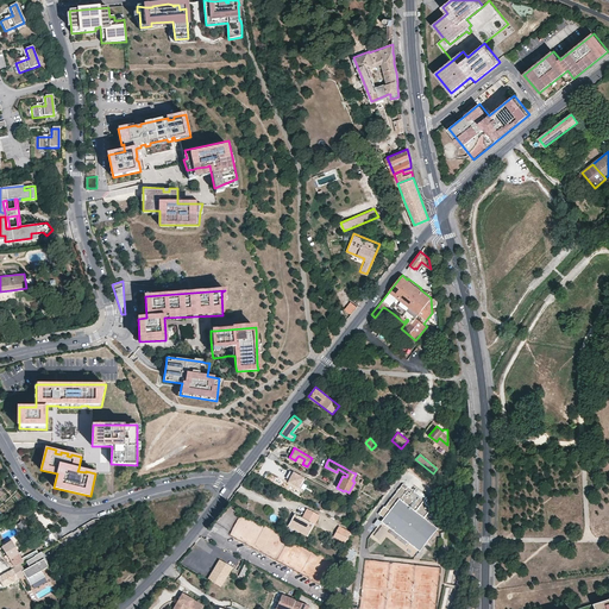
[(299,488),(305,477),(289,469),(283,481),(299,488)]
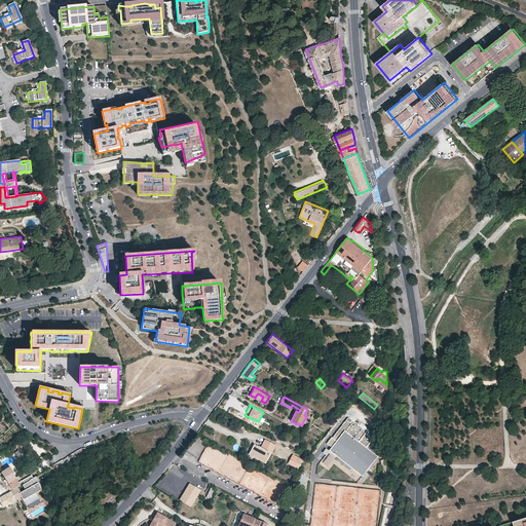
[(375,440),(347,417),(343,422),(331,438),(335,441),(328,451),(361,476),(376,456),(368,449),(375,440)]
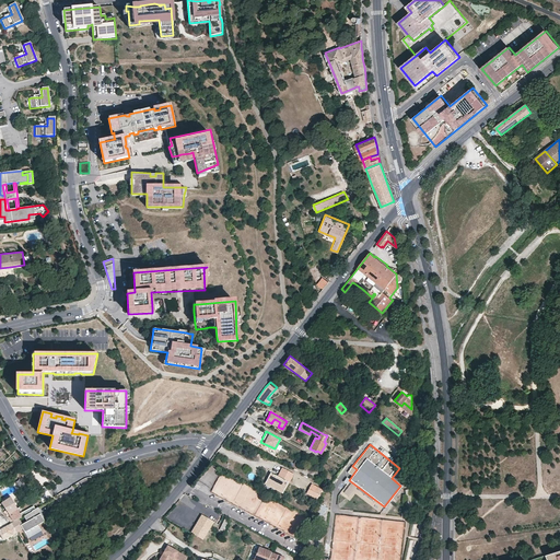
[(278,476),(271,473),(266,482),(284,492),(295,474),(283,467),(278,476)]
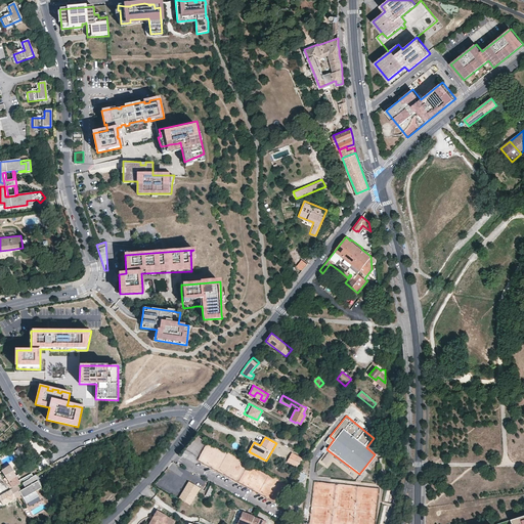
[(291,438),(288,444),(293,447),(296,441),(291,438)]
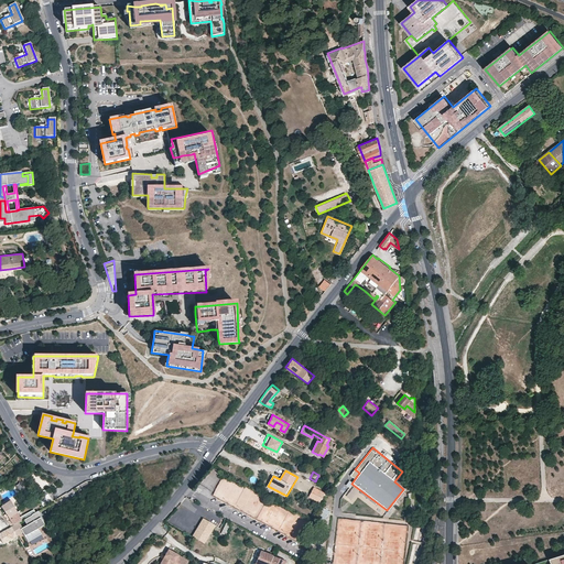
[(43,506),(52,500),(45,488),(36,494),(43,506)]
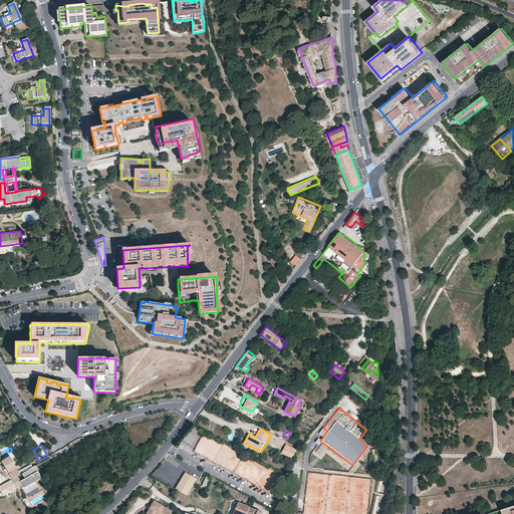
[(296,449),(289,445),(285,453),(291,457),(296,449)]
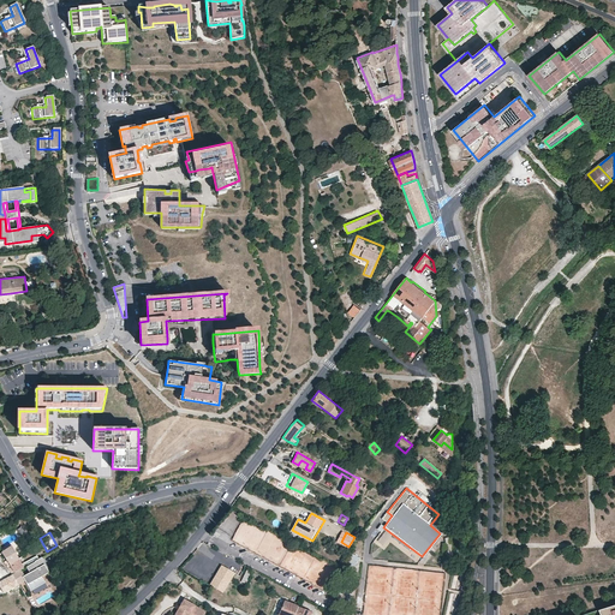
[(19,584),(24,581),(22,577),(39,567),(35,561),(24,567),(12,545),(1,551),(16,572),(0,580),(0,585),(4,592),(19,584)]
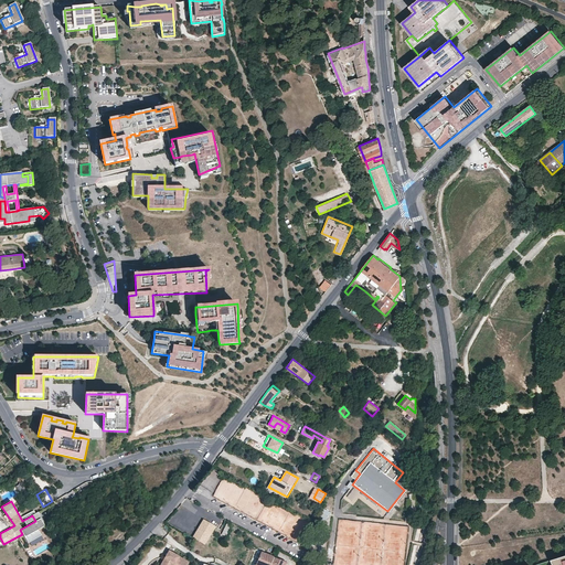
[(319,518),(327,521),(331,511),(323,509),(319,518)]
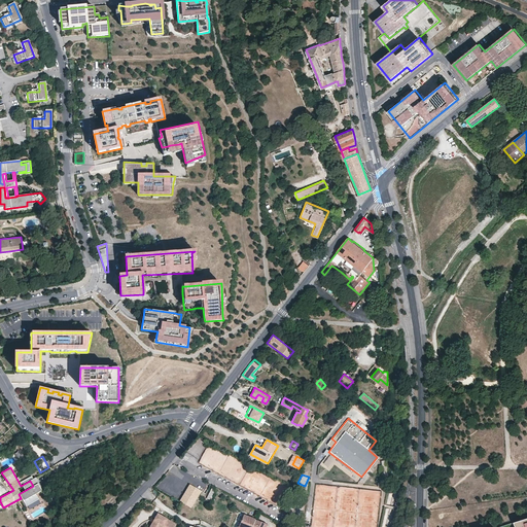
[(196,488),(189,484),(180,500),(191,507),(192,506),(198,496),(201,491),(196,488)]
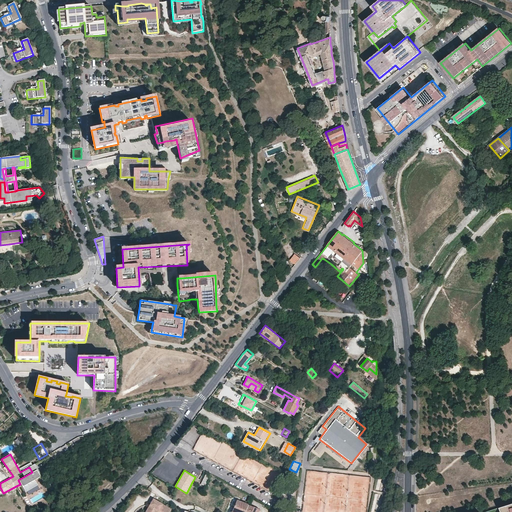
[(34,476),(32,472),(18,480),(20,484),(22,486),(35,478),(34,476)]
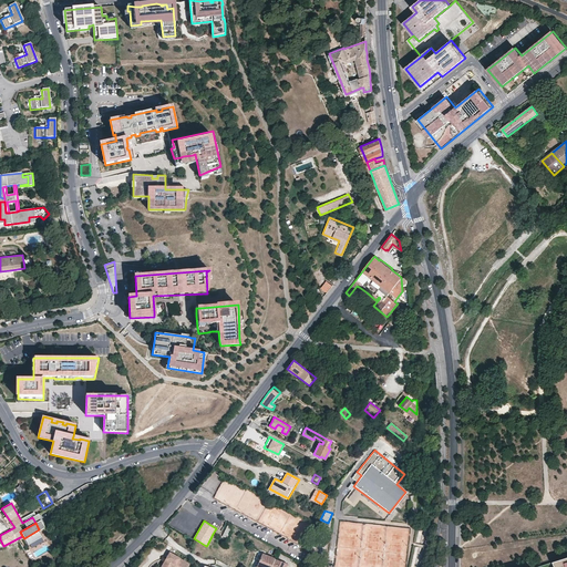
[(223,535),(227,537),(233,526),(228,524),(223,535)]
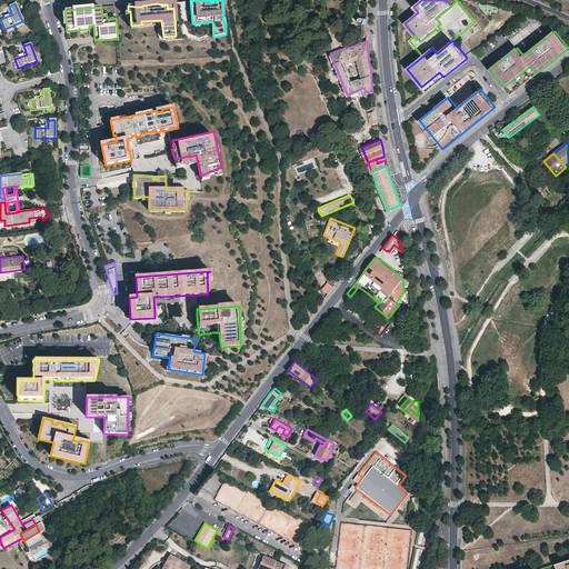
[(220,537),(213,536),(208,547),(212,549),(220,537)]
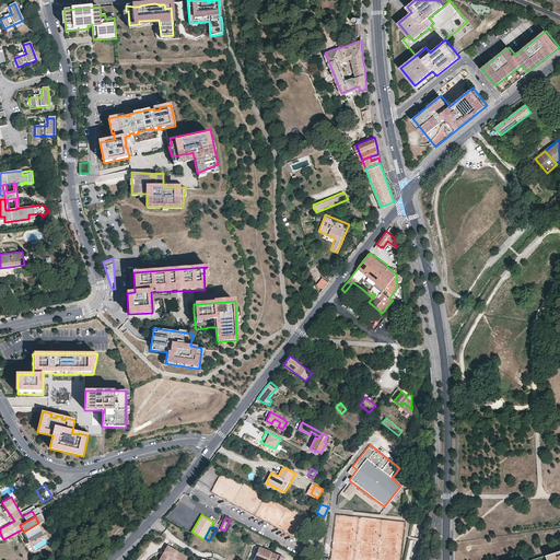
[(184,559),(187,556),(167,544),(158,559),(184,559)]
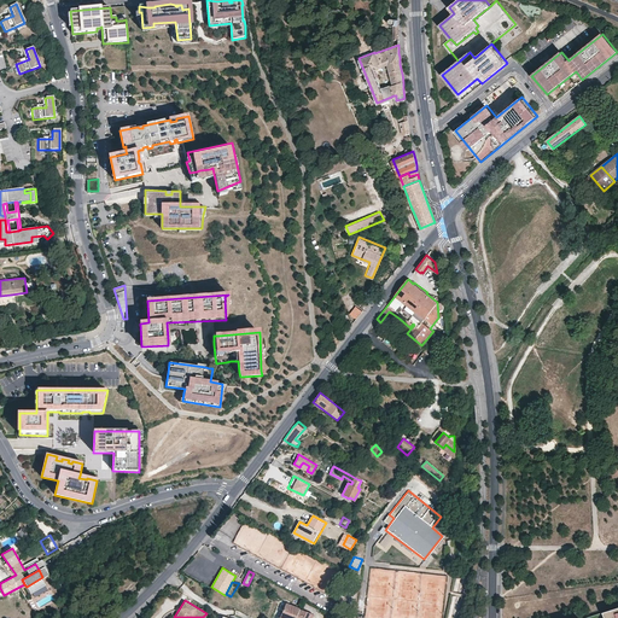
[(286,602),(280,600),(274,612),(280,616),(286,602)]
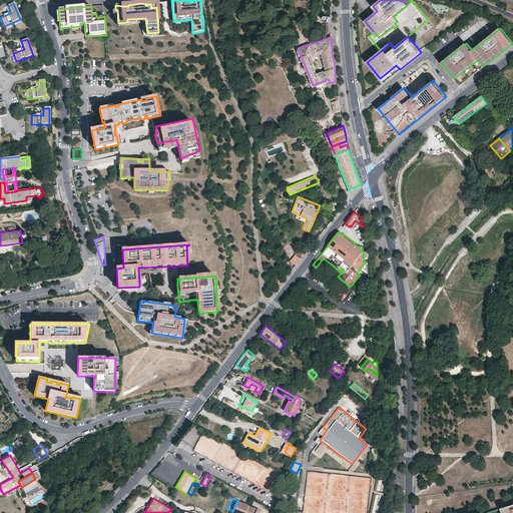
[(232,511),(232,512),(231,512),(259,512),(261,509),(248,505),(237,500),(232,511)]
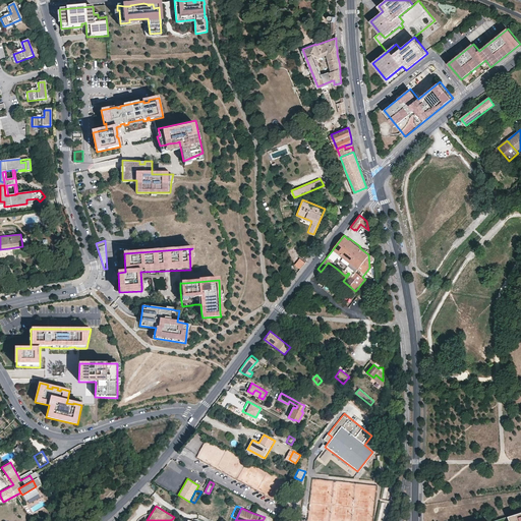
[(520,520),(520,512),(509,516),(511,520),(520,520)]
